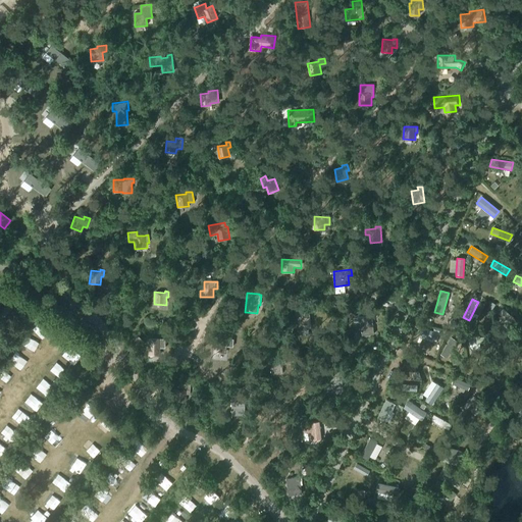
[(502,308),(497,313),(500,316),(504,319),(513,326),(517,321),(502,308)]
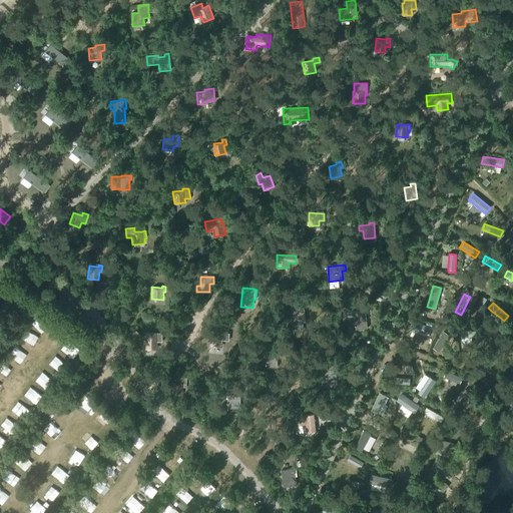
[(366,311),(352,312),(353,317),(355,317),(356,330),(368,329),(366,311)]
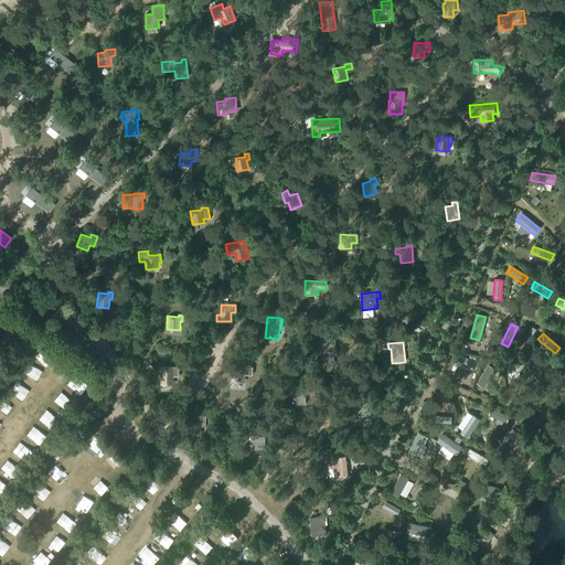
[(456,359),(454,366),(475,373),(477,366),(456,359)]
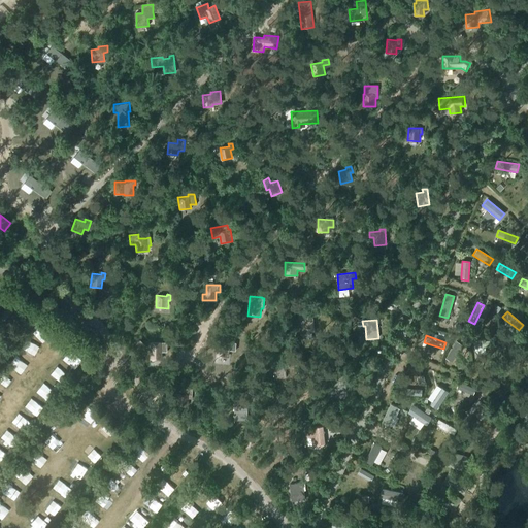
[(455,340),(443,358),(451,362),(458,352),(460,348),(462,345),(455,340)]
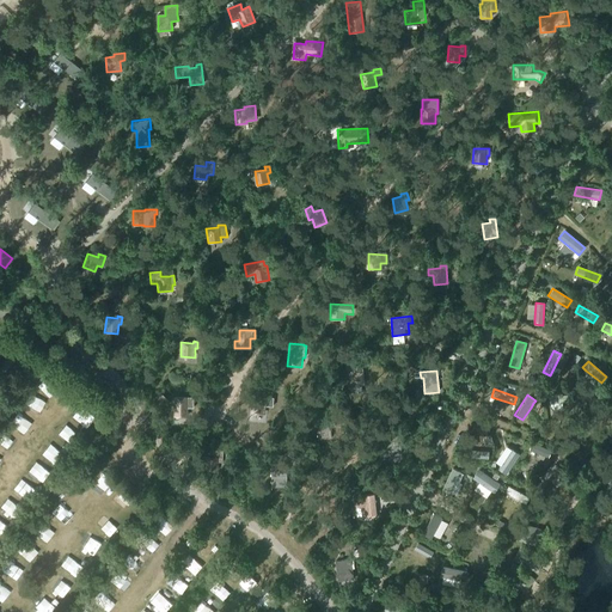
[(194,398),(173,397),(173,417),(188,417),(188,408),(194,408),(194,398)]
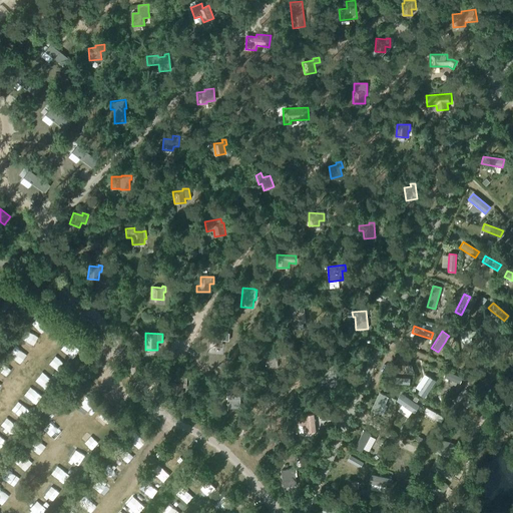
[(225,334),(222,334),(222,335),(211,334),(210,346),(221,347),(222,339),(225,340),(225,334)]
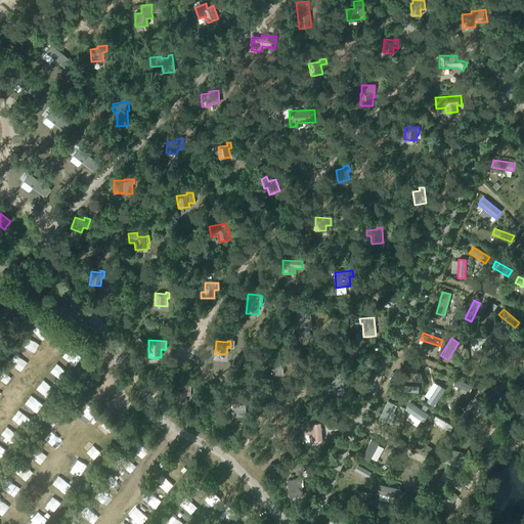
[(282,365),(287,364),(286,359),(277,360),(277,362),(270,363),(272,376),(284,375),(282,365)]
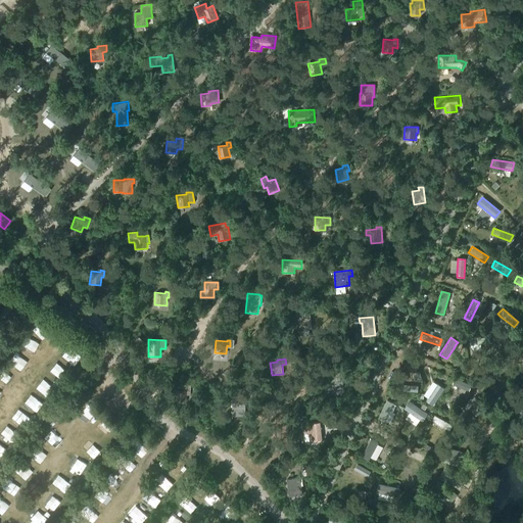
[(494,362),(492,362),(493,369),(514,368),(514,361),(512,361),(494,362)]
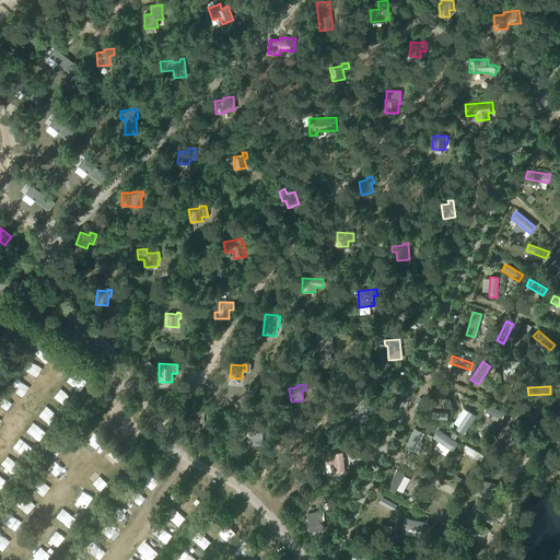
[(443,399),(444,407),(452,405),(451,397),(443,399)]
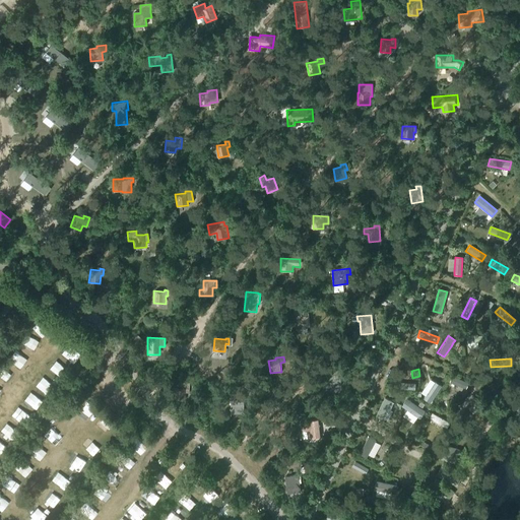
[(340,378),(344,377),(343,370),(332,371),(332,373),(327,373),(328,388),(341,386),(340,378)]
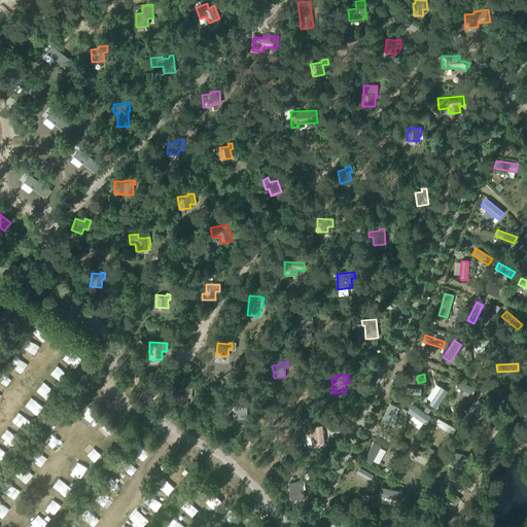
[(458,381),(455,386),(463,390),(469,392),(471,393),(475,388),(458,381)]
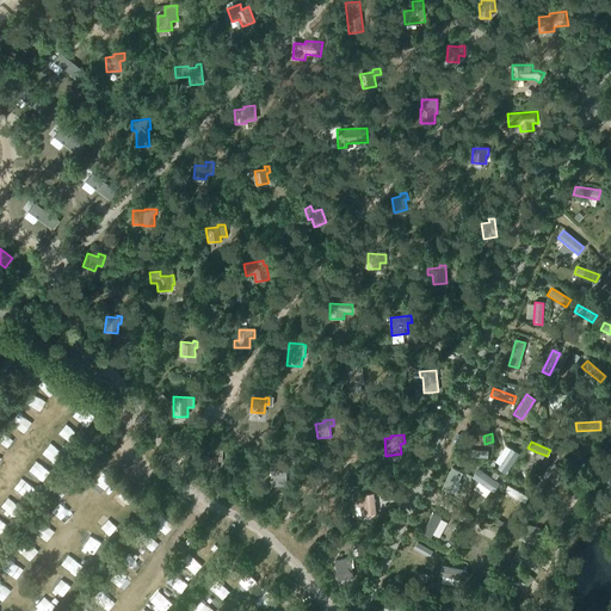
[(208,455),(207,455),(205,470),(217,471),(218,462),(222,462),(223,450),(209,449),(208,455)]
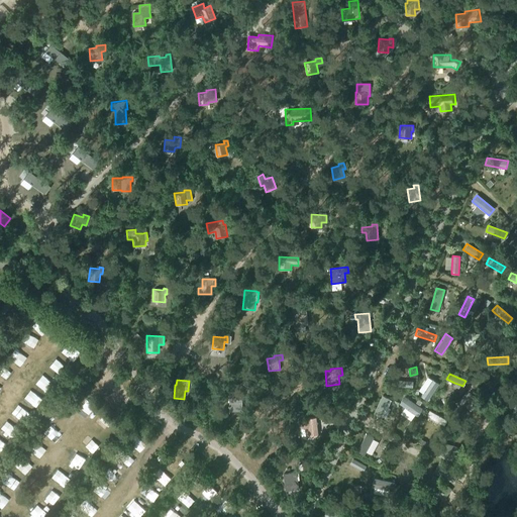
[(432,380),(421,396),(427,401),(439,384),(432,380)]
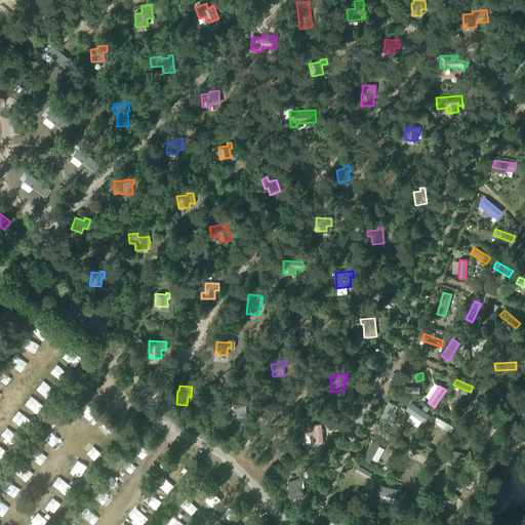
[(238,397),(232,397),(232,404),(233,404),(233,418),(246,418),(246,403),(242,403),(242,404),(238,404),(238,397)]
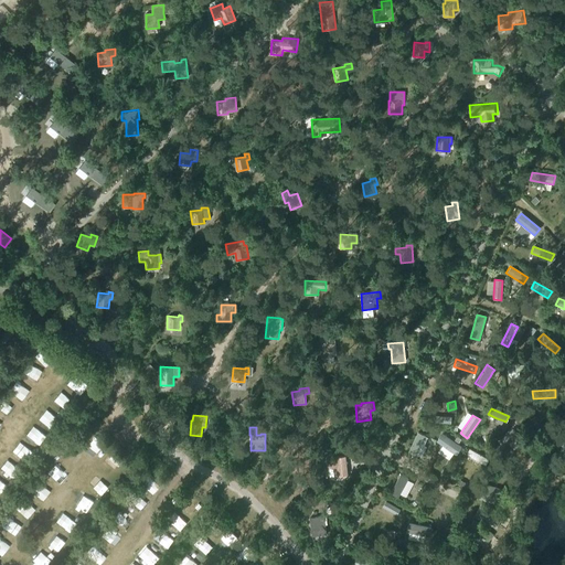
[(512,428),(496,445),(501,451),(519,435),(512,428)]
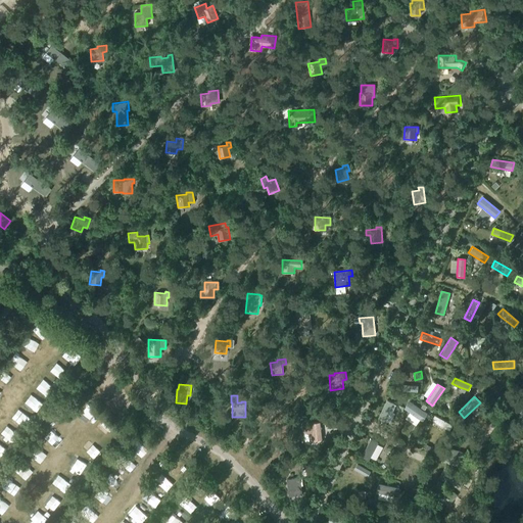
[(386,399),(378,419),(385,422),(393,403),(386,399)]
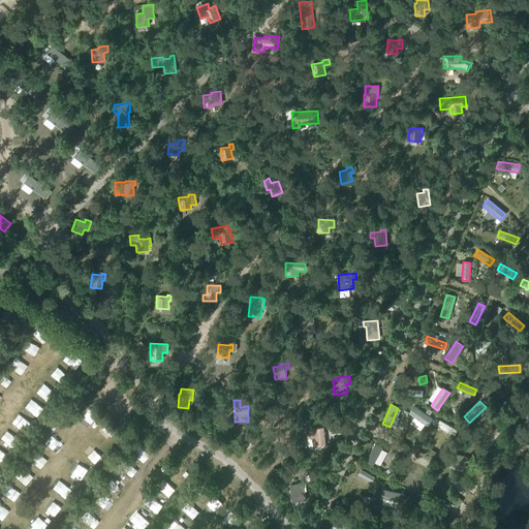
[(414,406),(410,413),(428,426),(432,419),(432,418),(414,406)]
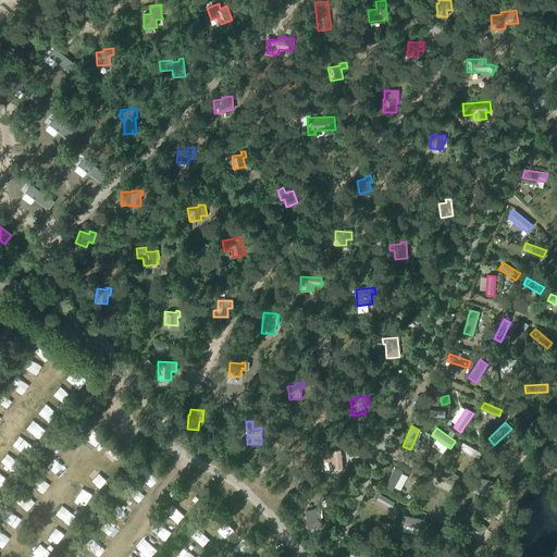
[(463,443),(460,448),(479,459),(482,454),(463,443)]
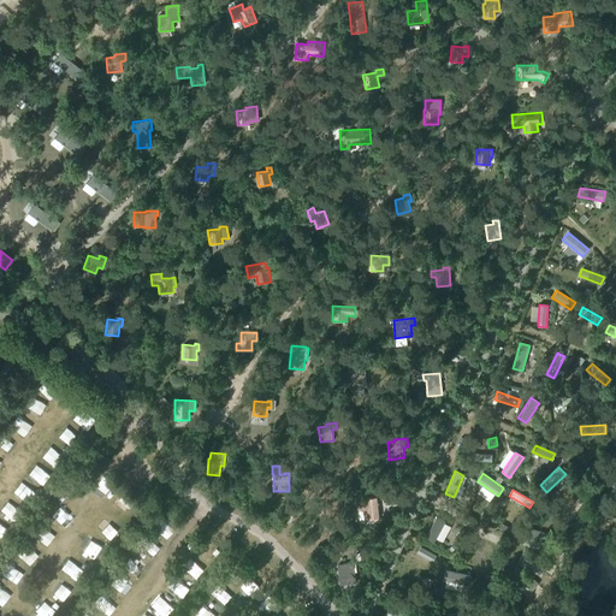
[(377,497),(357,499),(360,511),(365,511),(365,520),(379,517),(377,497)]
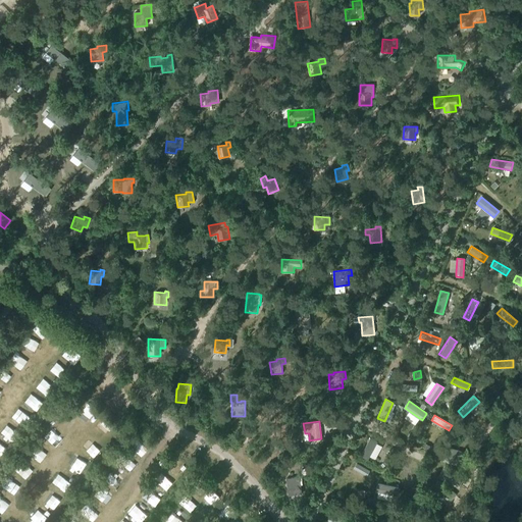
[(370,438),(361,456),(368,459),(377,441),(370,438)]
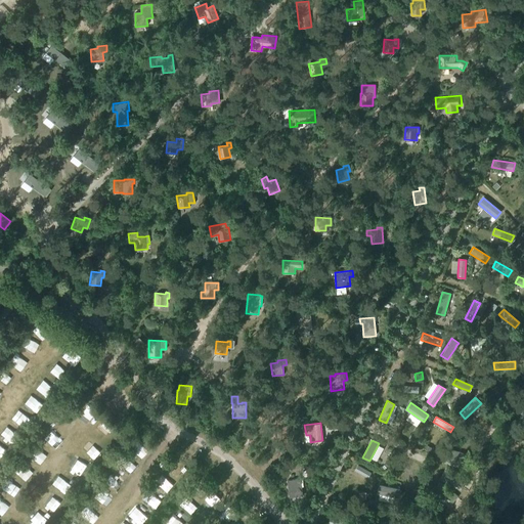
[(357,465),(354,471),(367,478),(370,473),(357,465)]
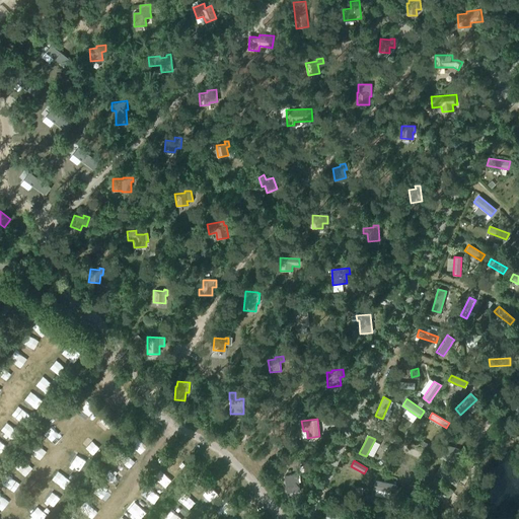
[(299,474),(285,476),(287,494),(300,492),(298,479),(299,478),(299,474)]
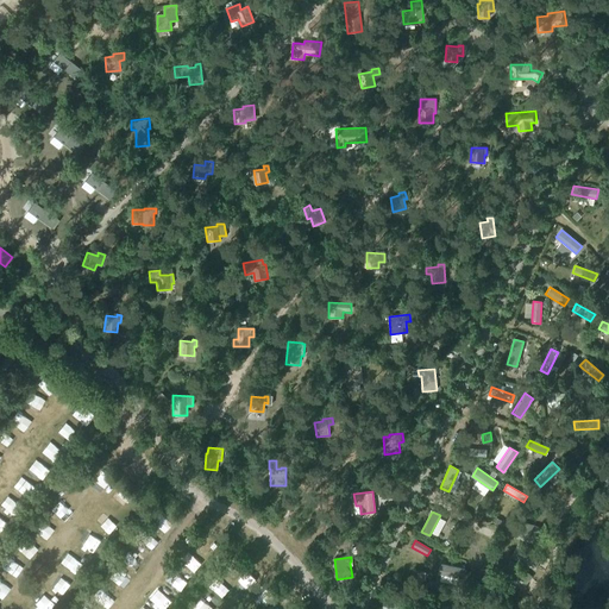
[(439,564),(438,573),(463,578),(465,570),(439,564)]
